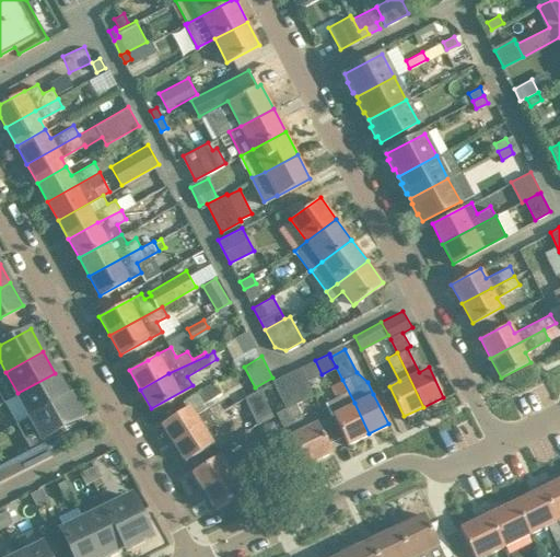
[(272,381),(286,407),(313,461),(333,451),(317,421),(307,426),(296,403),(315,394),(301,367),(272,381)]
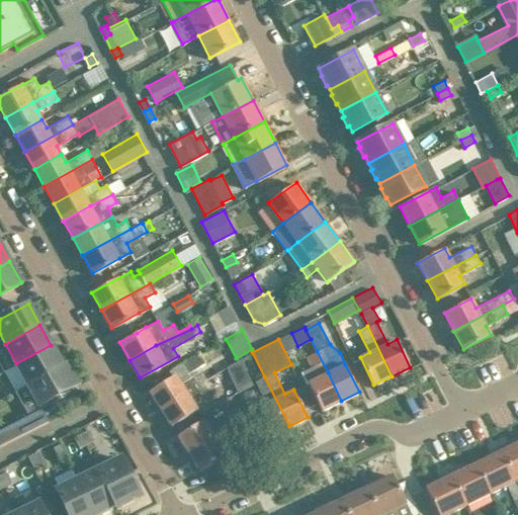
[(16,363),(27,383),(62,365),(62,364),(51,345),(16,363)]
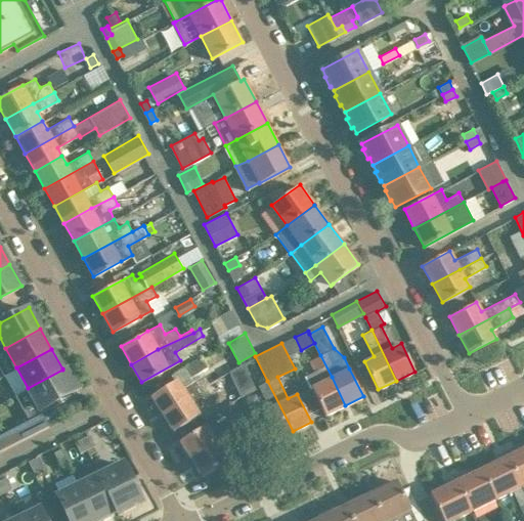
[(332,377),(320,355),(311,360),(316,371),(306,376),(312,387),(325,415),(345,405),(332,377)]
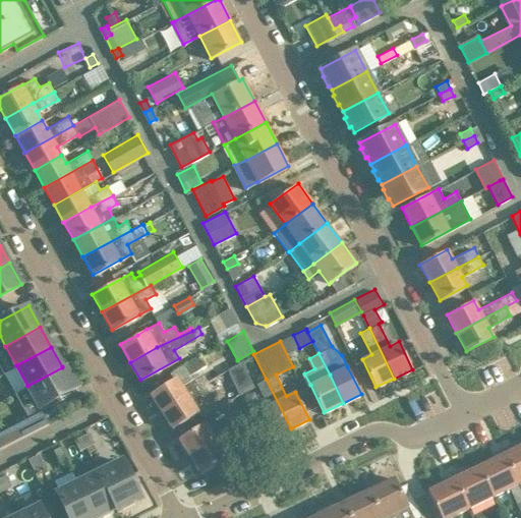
[(180,365),(195,388),(208,380),(218,373),(213,366),(203,372),(199,368),(207,364),(199,354),(180,365)]
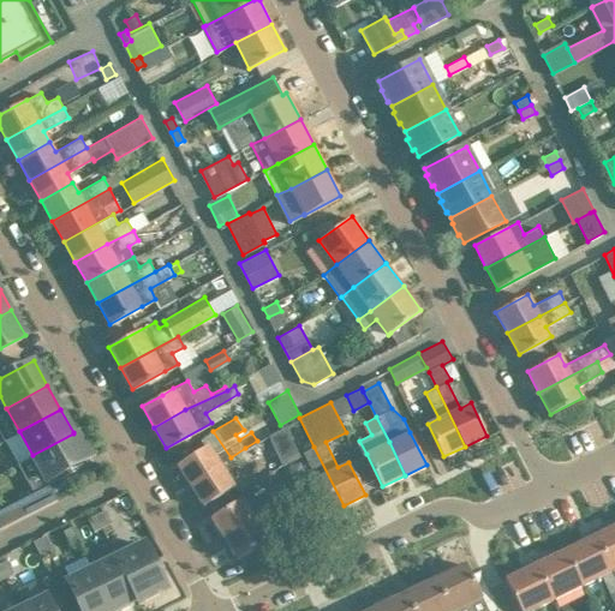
[(269,435),(282,462),(299,454),(286,426),(269,435)]
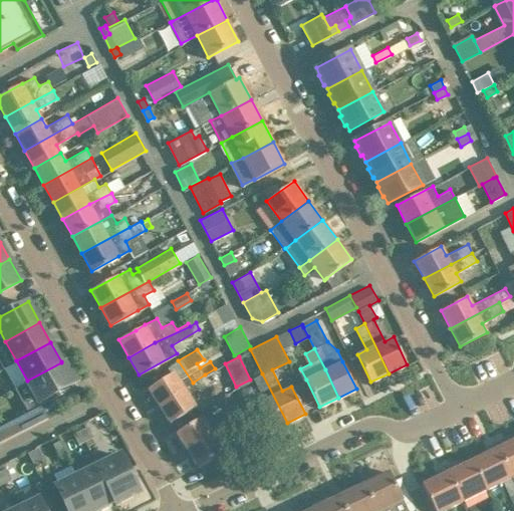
[(61,362),(27,380),(39,402),(56,393),(57,394),(66,389),(65,388),(77,380),(65,359),(61,361),(61,362)]
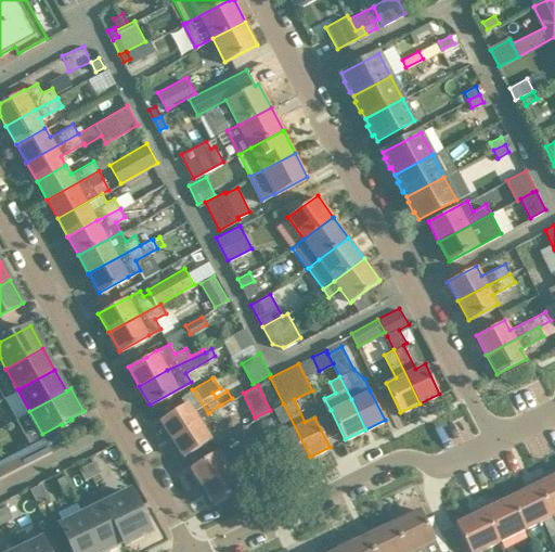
[(159,420),(172,438),(199,420),(188,401),(159,420)]
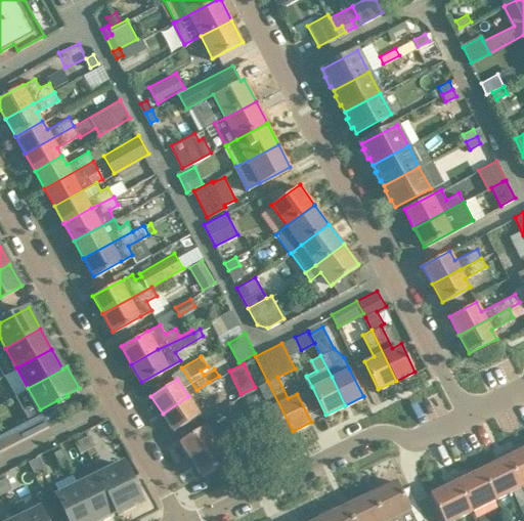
[(293,431),(267,381),(259,385),(269,407),(260,411),(273,440),(293,431)]
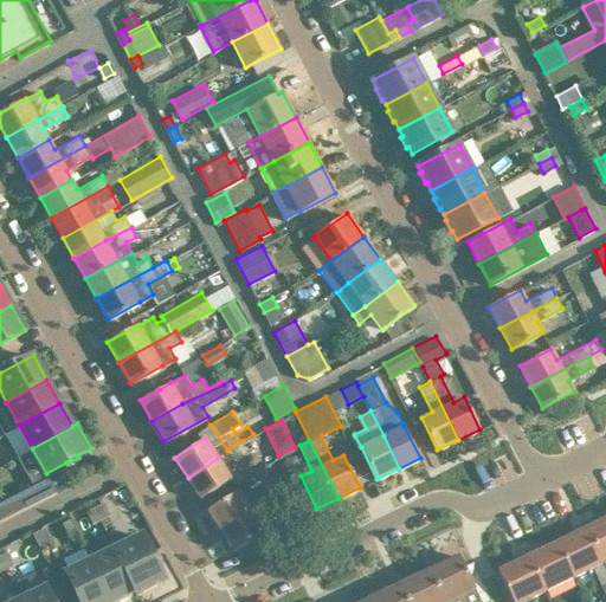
[(218,458),(188,478),(201,498),(231,478),(225,467),(249,452),(242,441),(227,451),(218,458)]
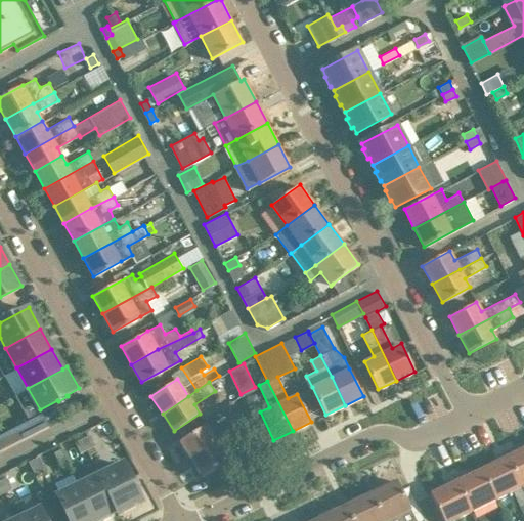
[(0,433),(0,449),(49,425),(43,414),(30,421),(29,419),(0,433)]
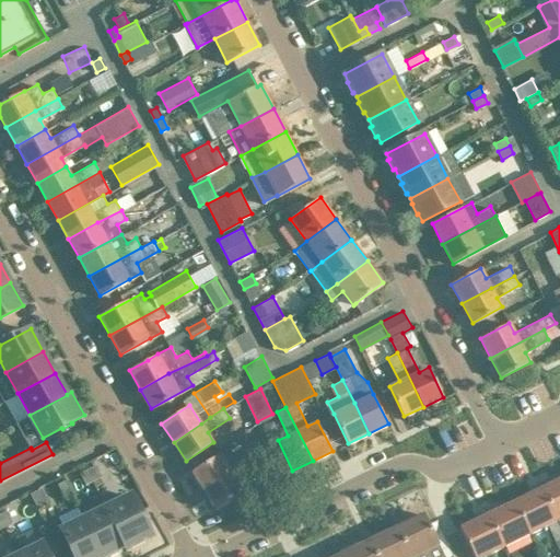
[(191,472),(203,490),(255,457),(248,448),(226,463),(220,453),(191,472)]
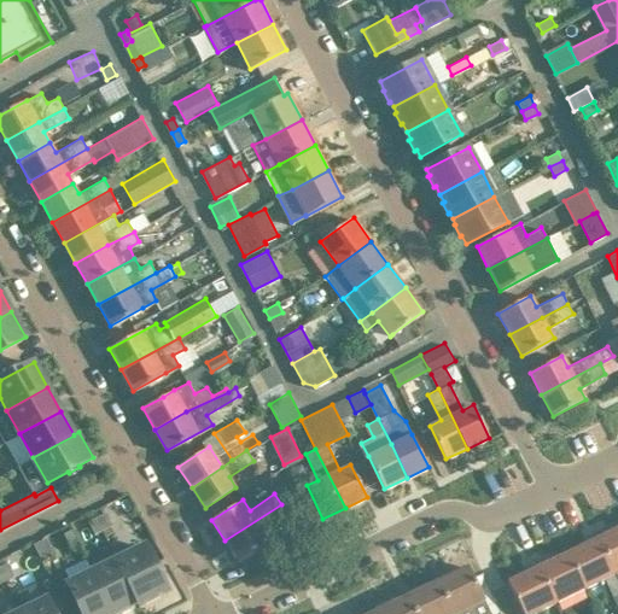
[(281,504),(225,541),(238,561),(270,541),(263,531),(302,506),(296,495),(281,504)]
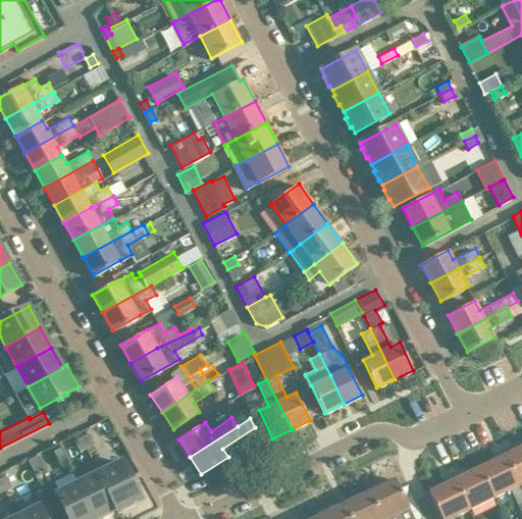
[(89,432),(82,436),(87,447),(95,444),(89,432)]
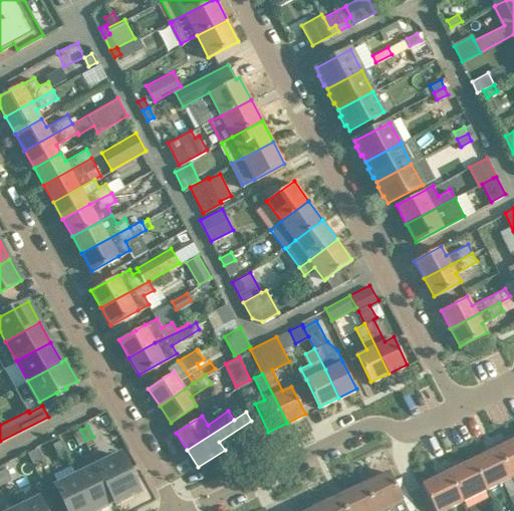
[(85,440),(80,430),(73,433),(78,444),(85,440)]
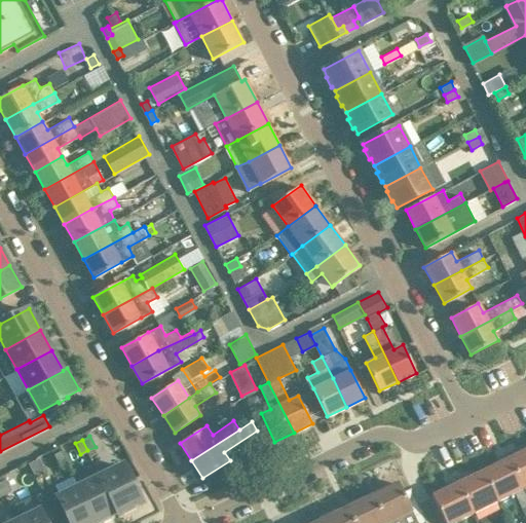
[(524,488),(525,487),(525,448),(510,457),(524,488)]
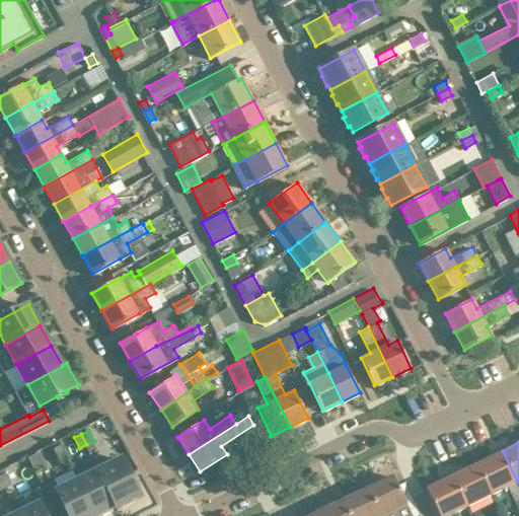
[(53,448),(59,458),(66,455),(61,444),(53,448)]
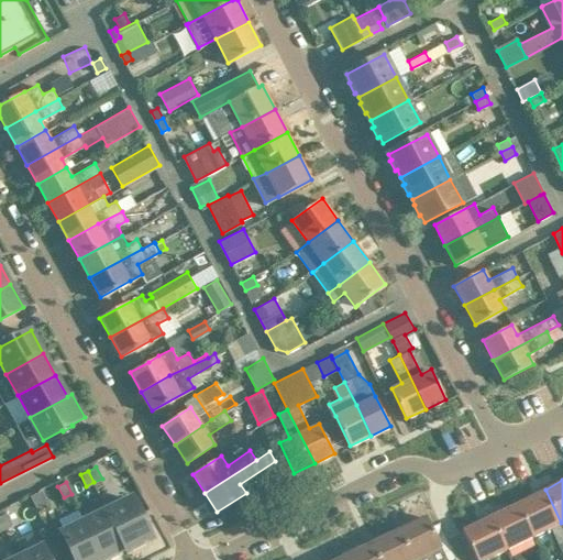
[(534,536),(561,523),(545,490),(518,503),(534,536)]
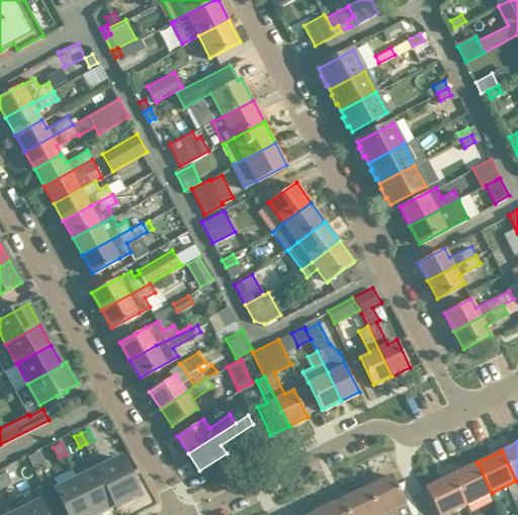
[(44,463),(38,451),(28,456),(33,468),(44,463)]
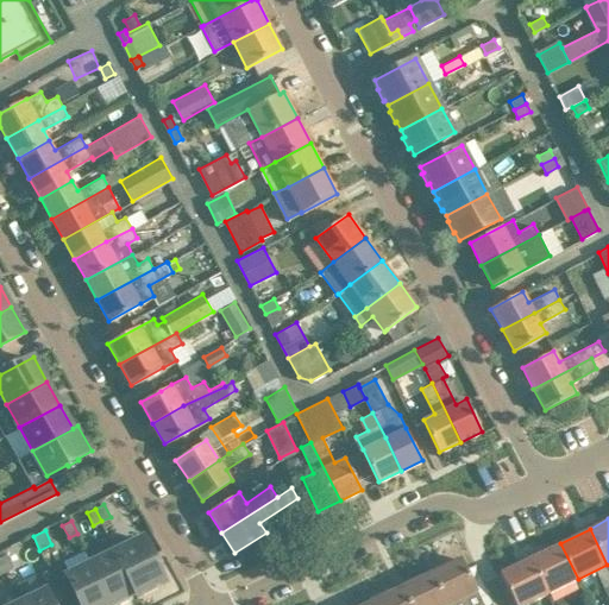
[(143,537),(117,550),(137,592),(136,592),(138,597),(165,584),(143,537)]
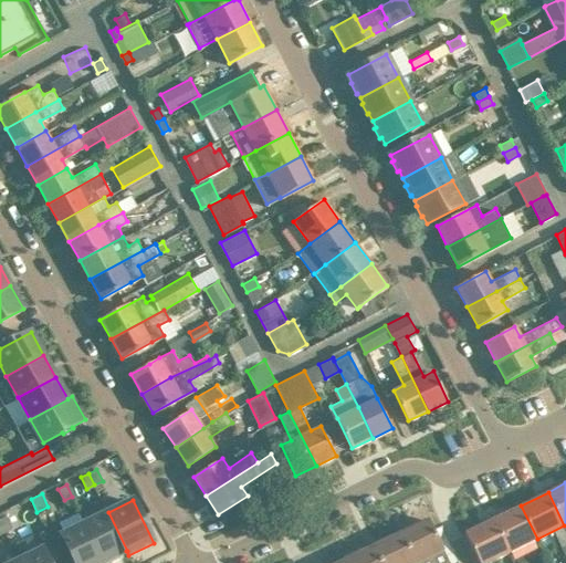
[(510,552),(537,539),(521,506),(493,519),(510,552)]
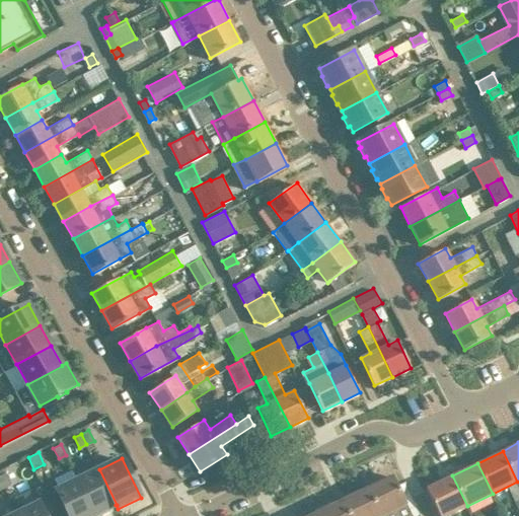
[(99,469),(78,480),(95,515),(102,512),(103,513),(113,509),(112,507),(116,505),(117,505),(99,469)]
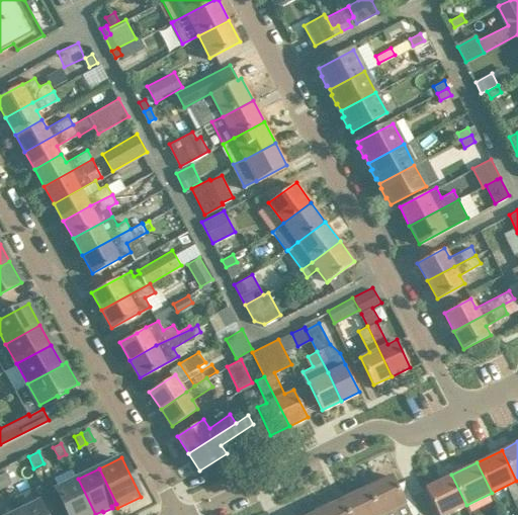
[(6,471),(0,474),(0,478),(4,486),(11,483),(6,471)]
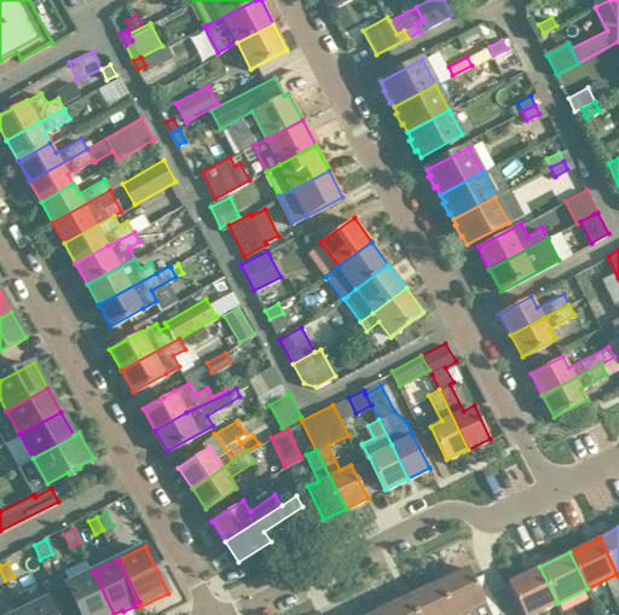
[(492,614),(469,567),(439,582),(455,614),(453,614),(492,614)]
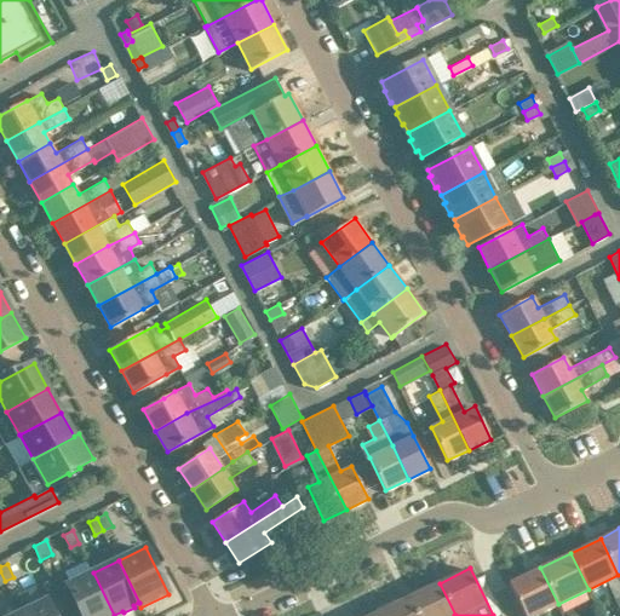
[(524,615),(533,615),(558,604),(540,568),(510,582),(524,615)]
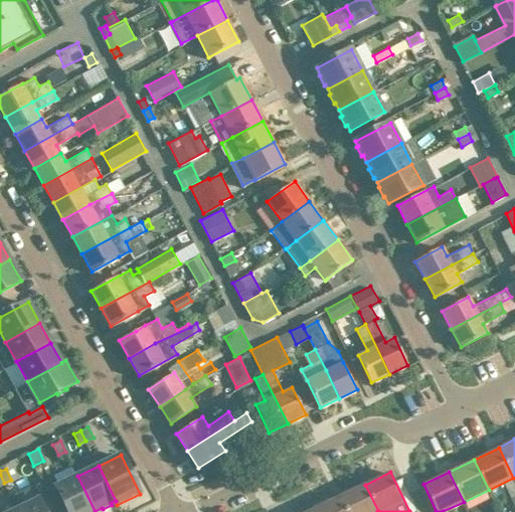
[(92,511),(95,511),(77,476),(56,486),(68,511),(92,511)]
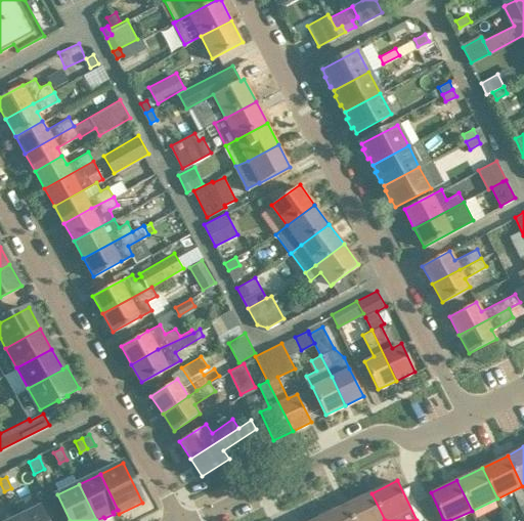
[(372,493),(346,506),(353,520),(382,520),(385,520),(372,493)]
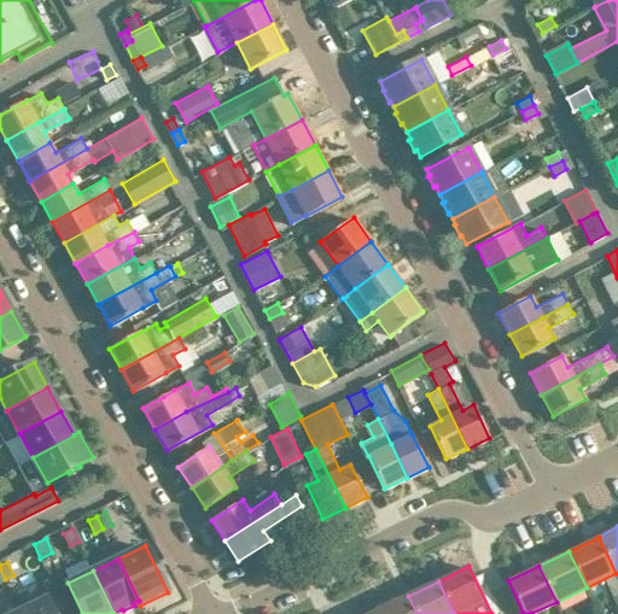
[(379,613),(417,613),(408,596),(378,610),(379,613)]
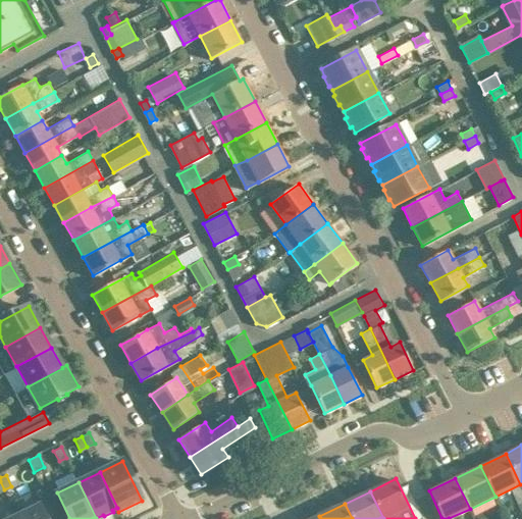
[(45,518),(40,506),(16,517),(17,518),(45,518)]
